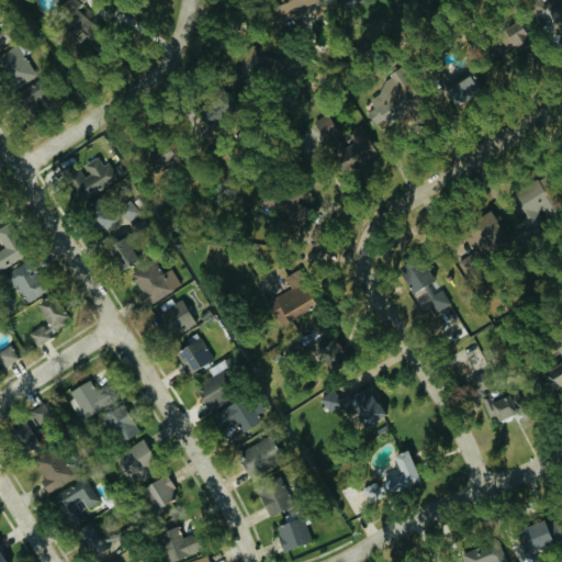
[(75,0),(64,0),(55,10),(85,37),(94,25),(78,11),(82,7),(75,0)]
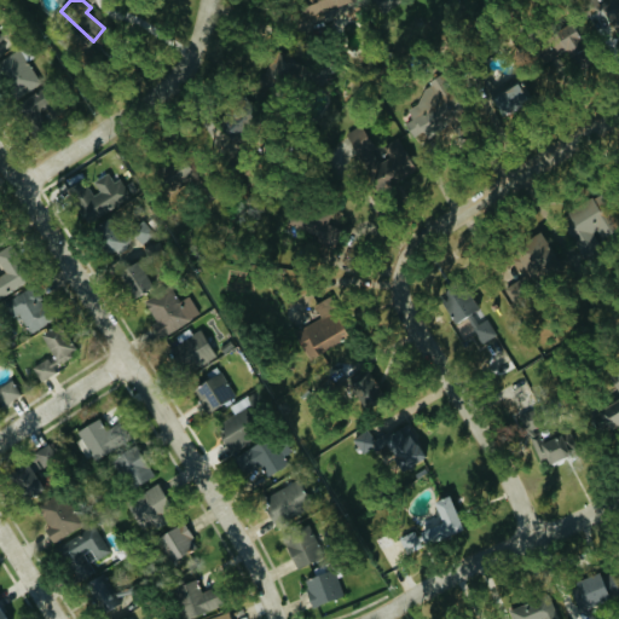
[(314,0),(316,1),(302,5),(310,29),(324,25),(320,11),(350,3),(348,0),(314,0)]
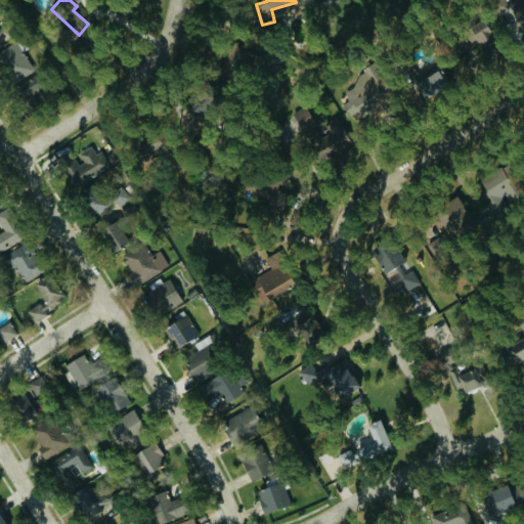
[(523,25),(523,0),(512,0),(513,25),(523,25)]
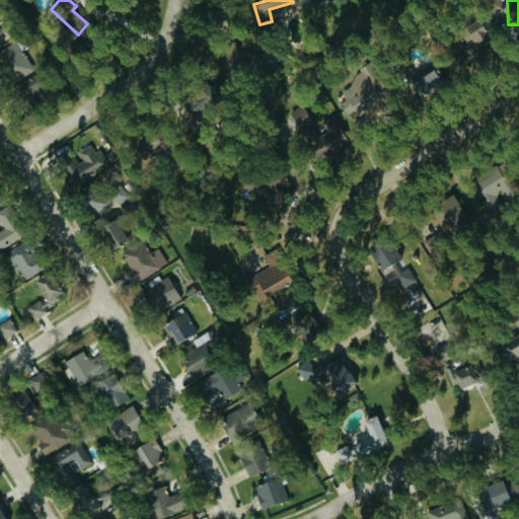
[(490,32),(477,18),(452,41),(463,55),(490,32)]
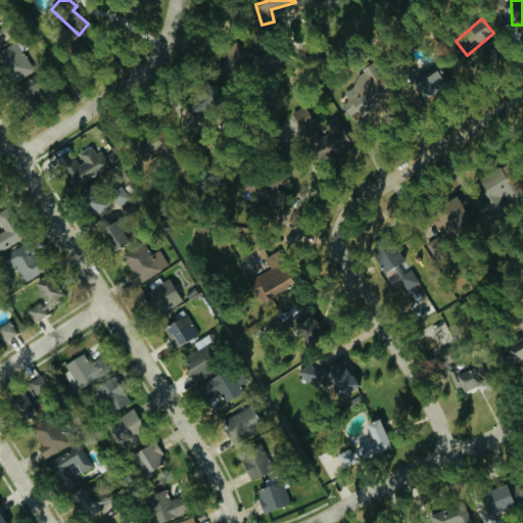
[(0,52),(0,61),(13,85),(36,72),(18,42),(0,52)]
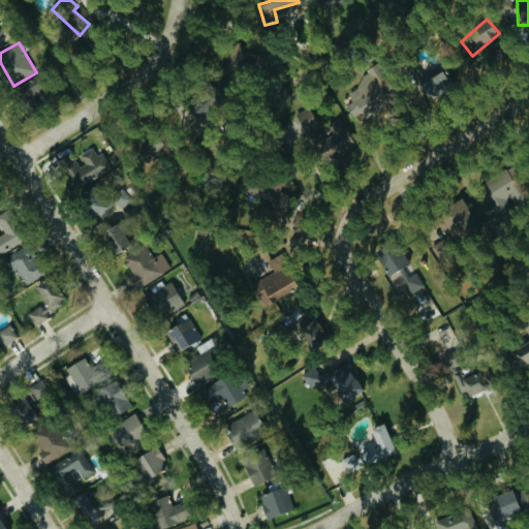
[(224,68),(246,74),(253,51),(231,43),(224,68)]
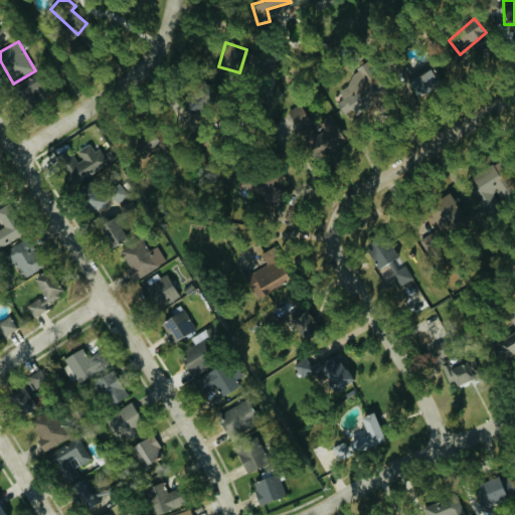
[(408,81),(417,97),(439,84),(430,69),(408,81)]
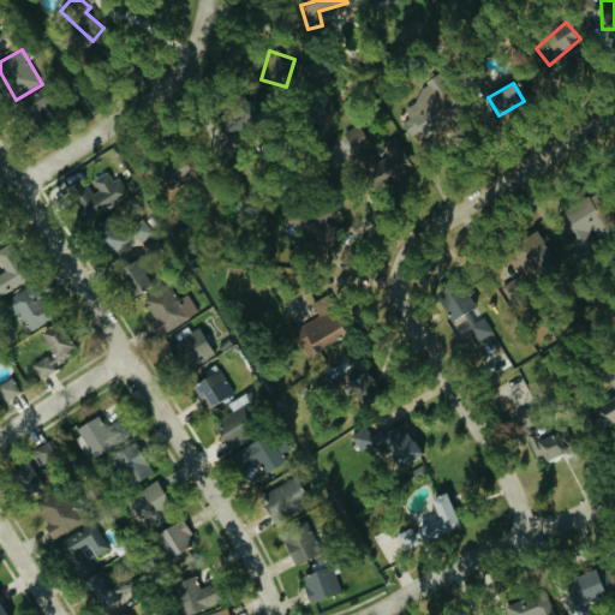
[(21,107),(39,123),(55,103),(37,88),(21,107)]
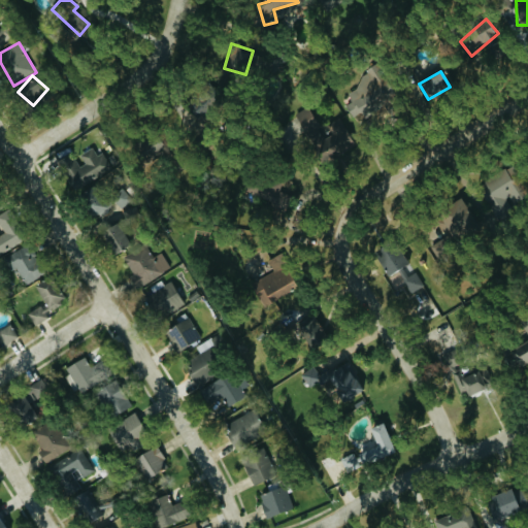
[(327,138),(307,107),(294,117),(315,146),(327,138)]
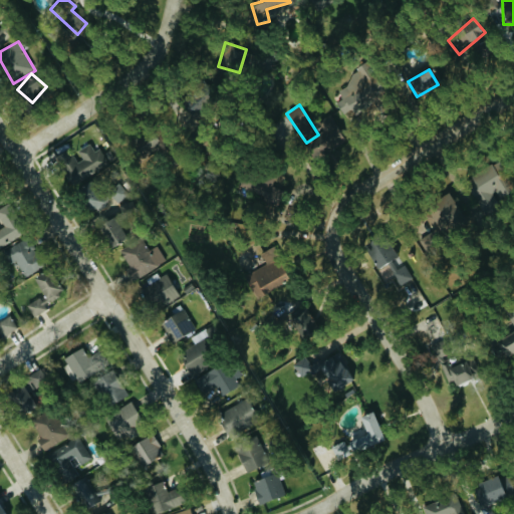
[(318,161),(338,134),(326,125),(307,152),(318,161)]
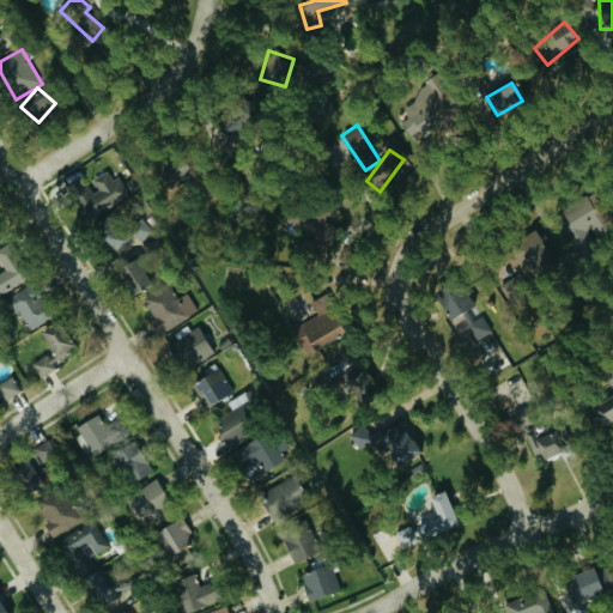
[(92,180),(98,189),(92,194),(86,184),(71,194),(87,222),(131,194),(120,176),(113,181),(108,171),(92,180)]
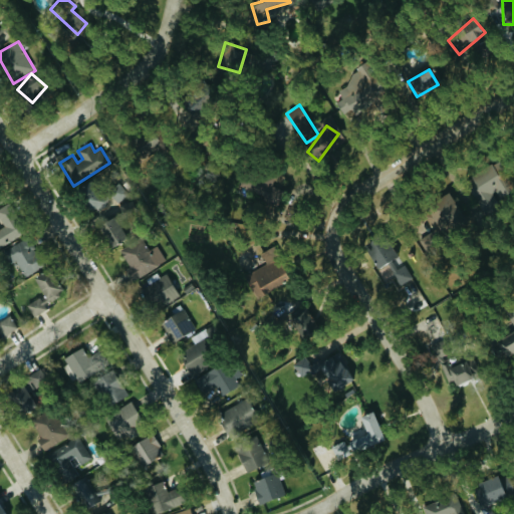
[(466,181),(484,211),(499,202),(496,196),(512,186),(498,162),(466,181)]
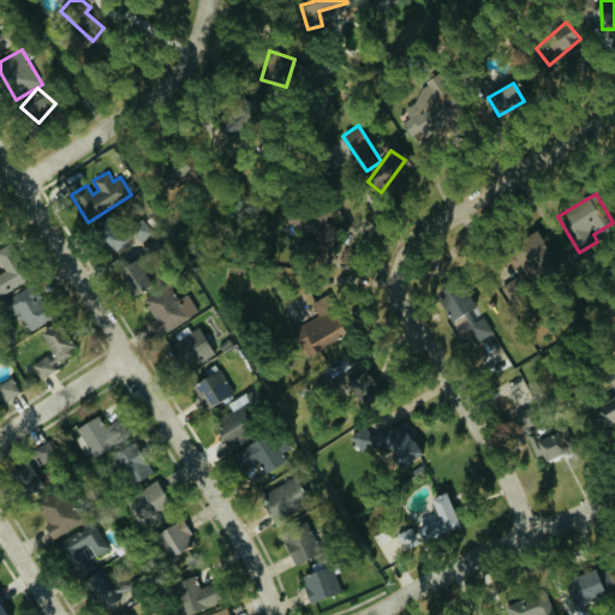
[(344,219),(304,202),(292,227),(339,248),(345,234),(338,232),(344,219)]
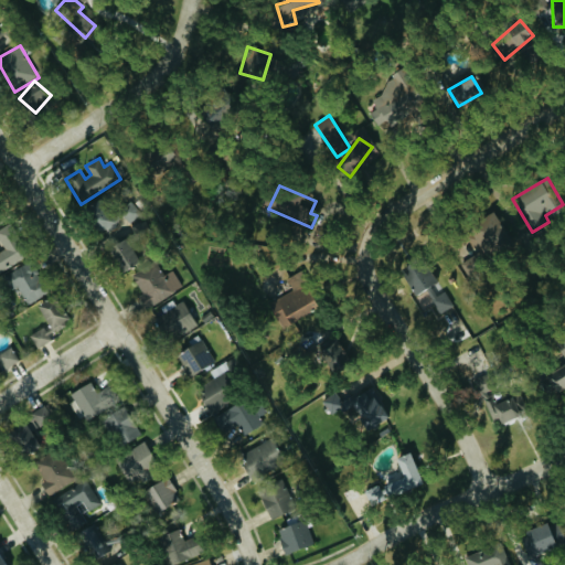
[(112,233),(118,215),(92,204),(85,223),(112,233)]
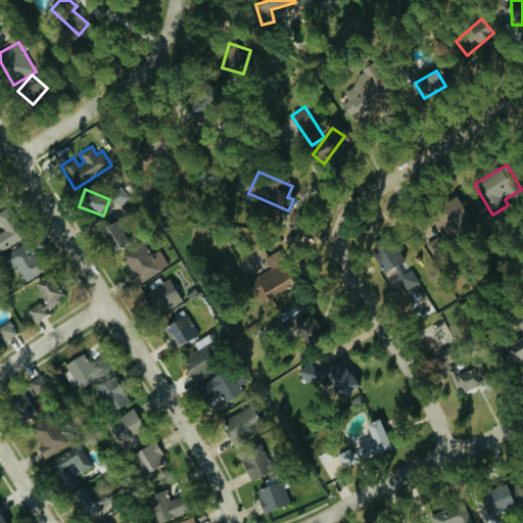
[(113,199),(120,205),(130,196),(124,189),(113,199)]
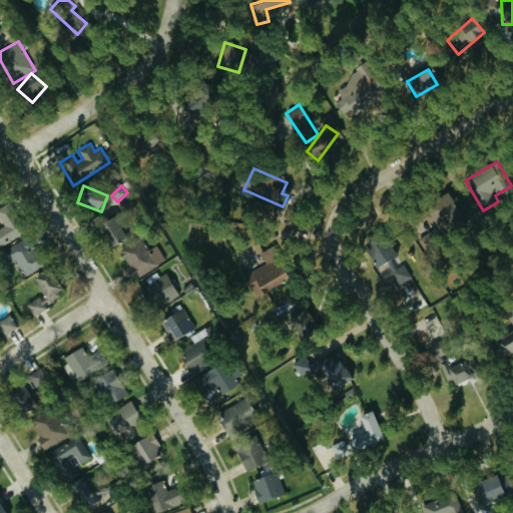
[(463,217),(450,192),(422,207),(436,232),(463,217)]
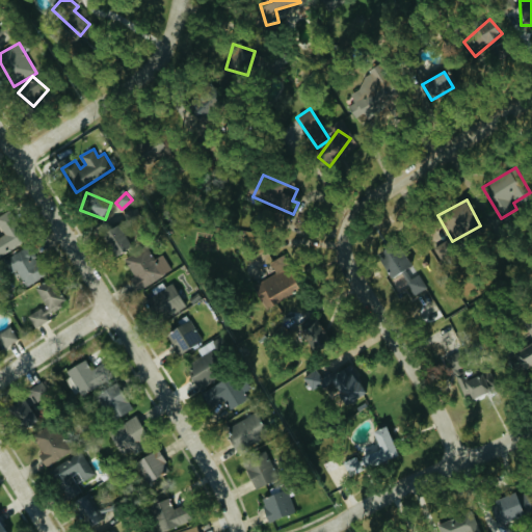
[(0,215),(0,256),(24,243),(7,212),(0,215)]
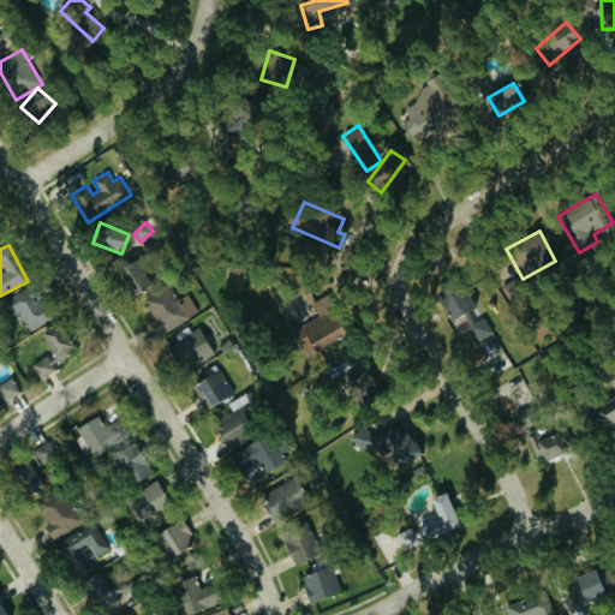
[(150,285),(139,258),(118,268),(129,294),(150,285)]
